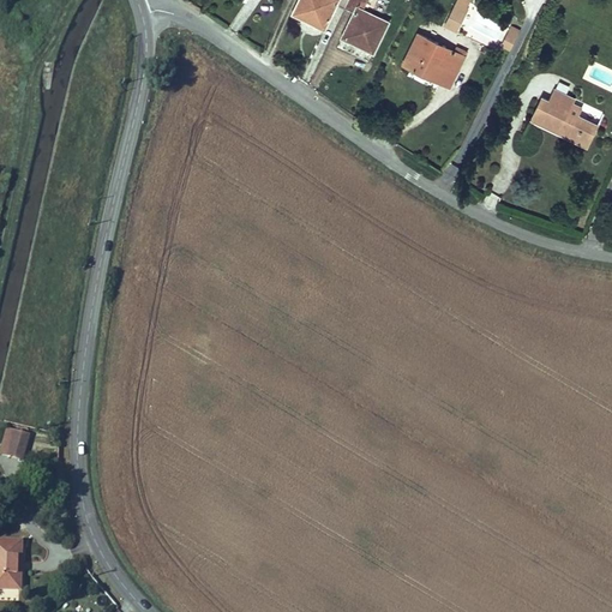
[(297,0),(289,17),(323,33),(336,7),(343,10),(348,0),(297,0)]
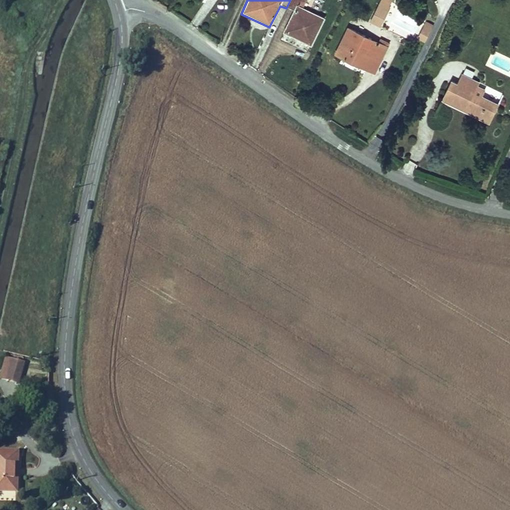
[(282,33),(310,46),(323,20),(300,9),(304,0),(290,0),(286,8),(292,12),(282,33)]
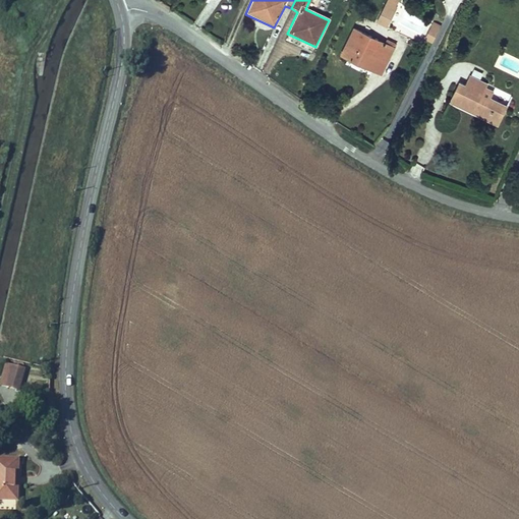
[(385,27),(396,3),(389,0),(388,0),(377,23),(385,27)]
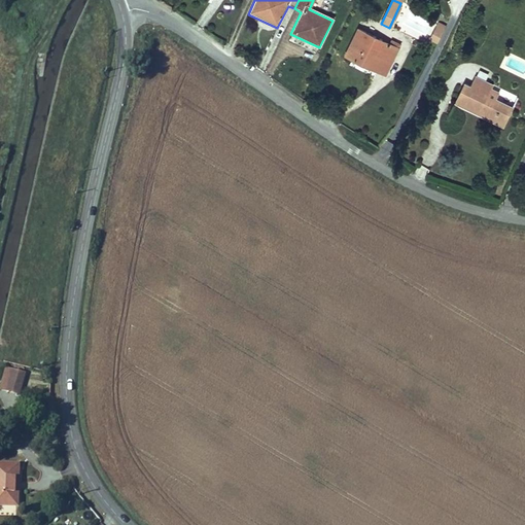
[(442,32),(445,28),(438,24),(435,29),(442,32)]
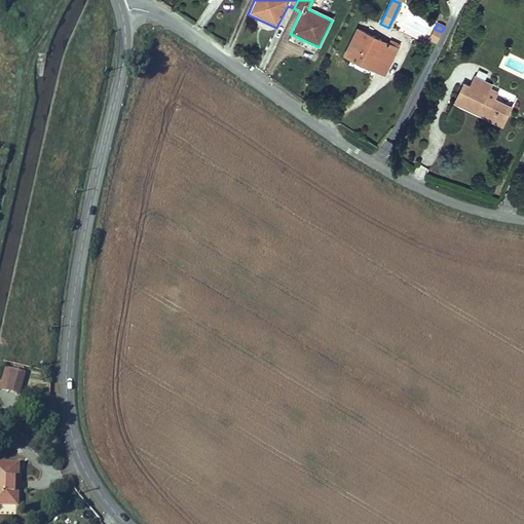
[(436,43),(441,32),(435,29),(428,40),(436,43)]
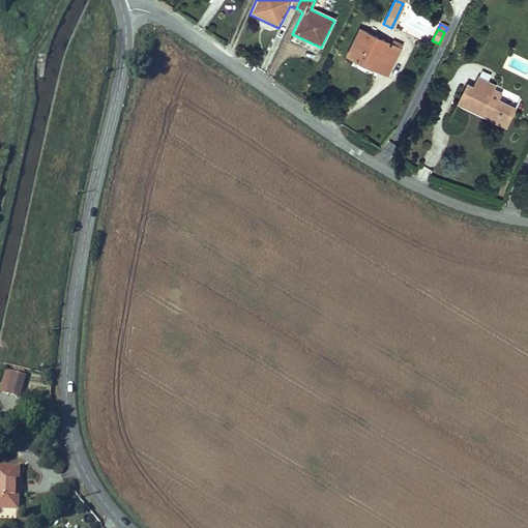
[(390,46),(359,30),(346,56),(386,77),(399,50),(390,46)]
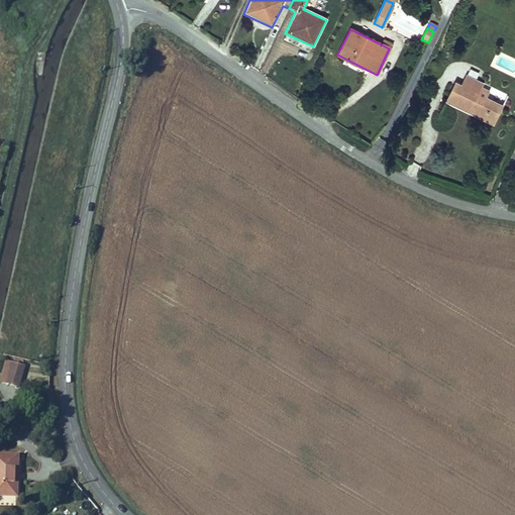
[(493,126),(502,106),(486,98),(489,92),(481,88),(482,85),(465,76),(460,86),(454,83),(444,103),(493,126)]
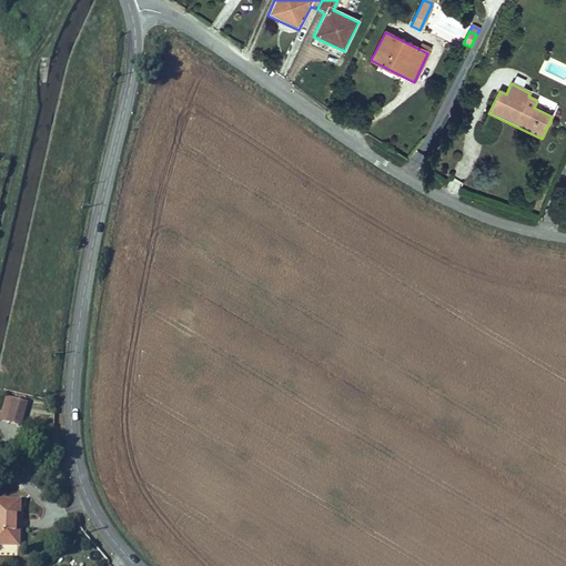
[(417,171),(425,159),(414,151),(405,163),(417,171)]
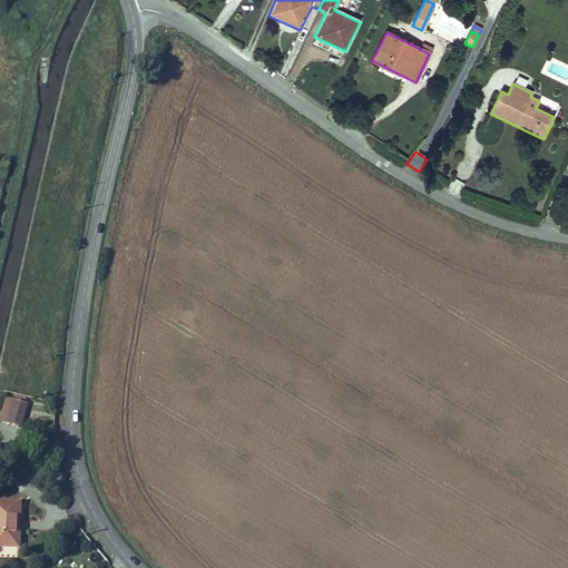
[(0,424),(17,429),(23,407),(3,401),(0,412),(0,424)]
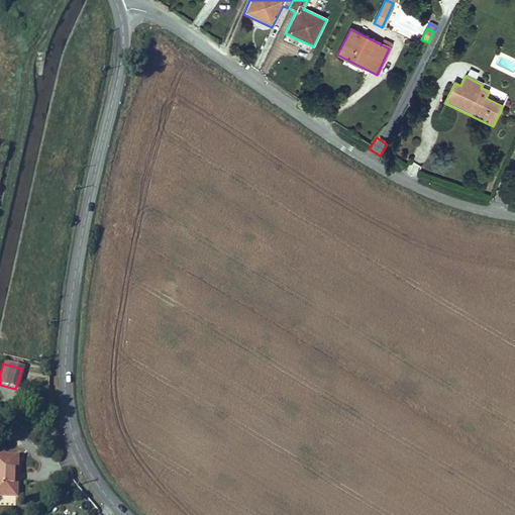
[(15,461),(0,460),(0,498),(14,498),(15,461)]
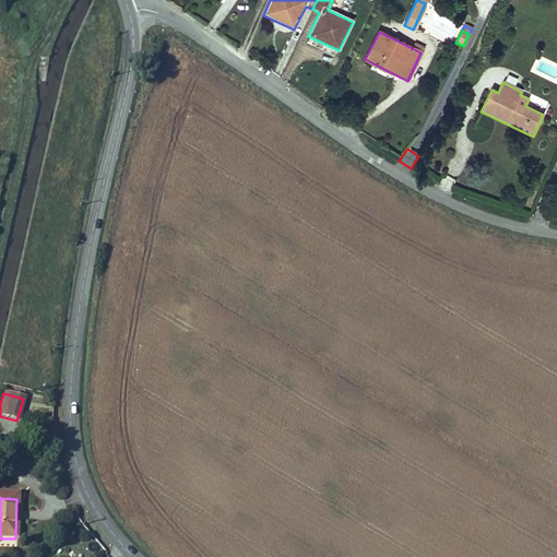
All buildings are outlined.
